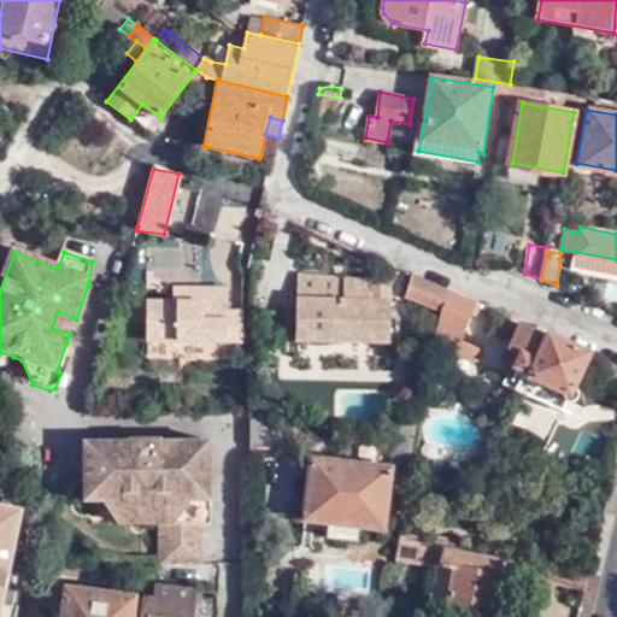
[(616,272),(616,259),(576,252),(574,265),(616,272)]
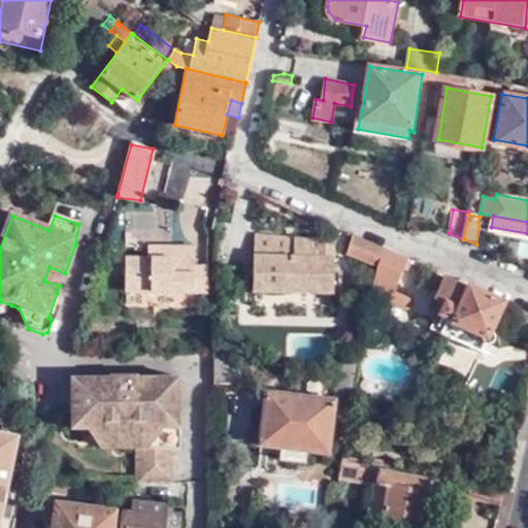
[(88,227),(78,224),(75,244),(65,273),(61,284),(65,286),(68,278),(88,227)]
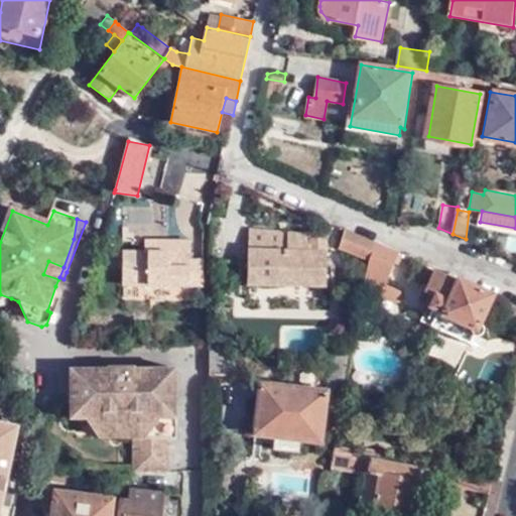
[(403,255),(348,231),(343,250),(371,263),(366,289),(382,296),(395,263),(398,265),(403,255)]
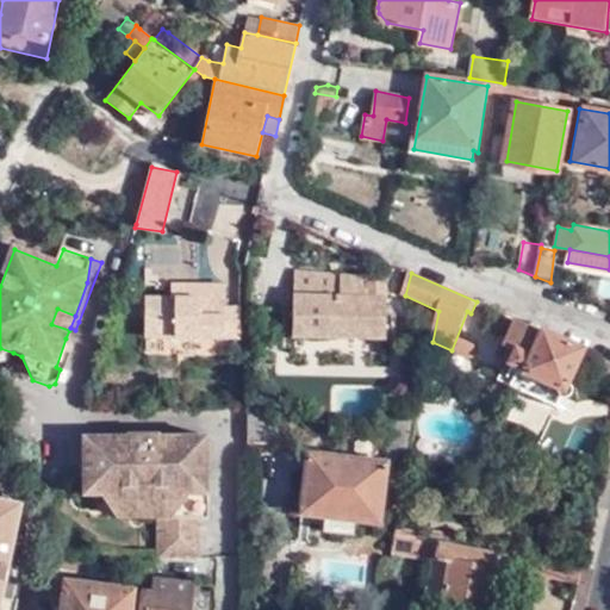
[(386,340),(387,282),(368,282),(367,275),(299,275),(297,338),(386,340)]
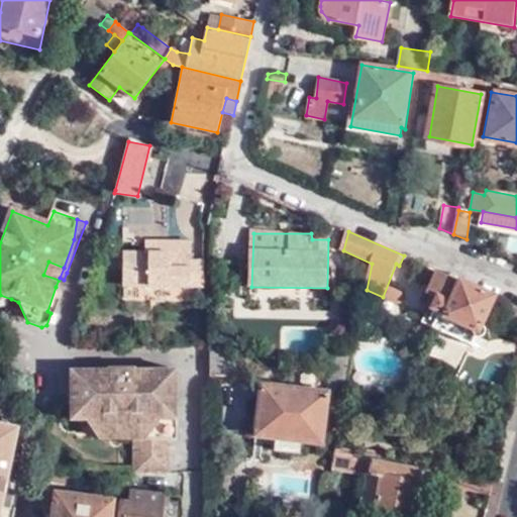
[(190,287),(190,262),(191,242),(169,241),(168,248),(168,254),(148,253),(125,252),(124,285),(190,287)]
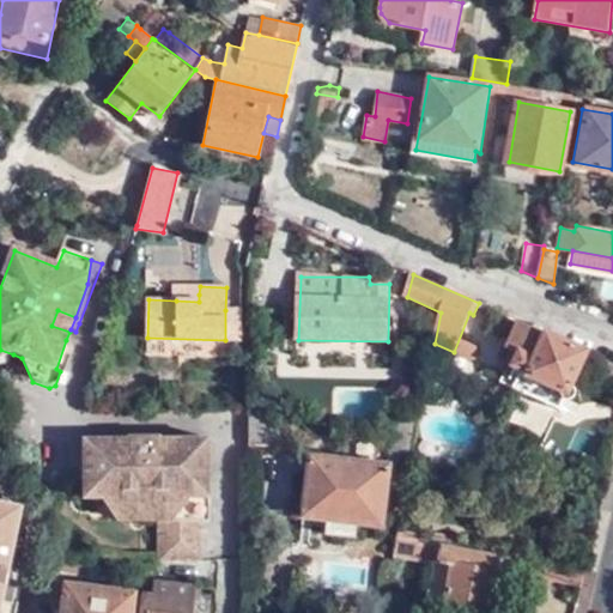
[(71,329),(76,317),(58,310),(52,326),(70,332),(71,329)]
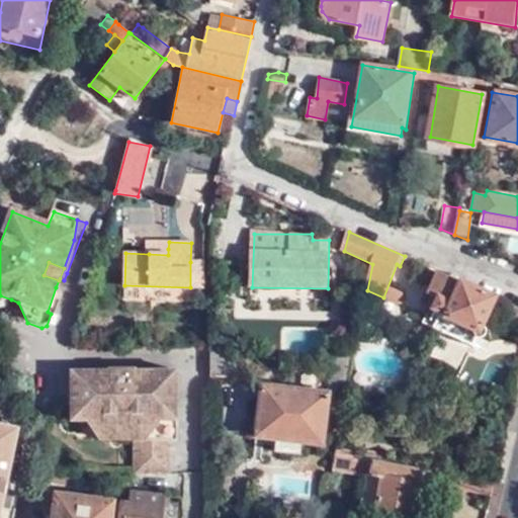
[(204,262),(190,262),(190,287),(203,288),(204,262)]
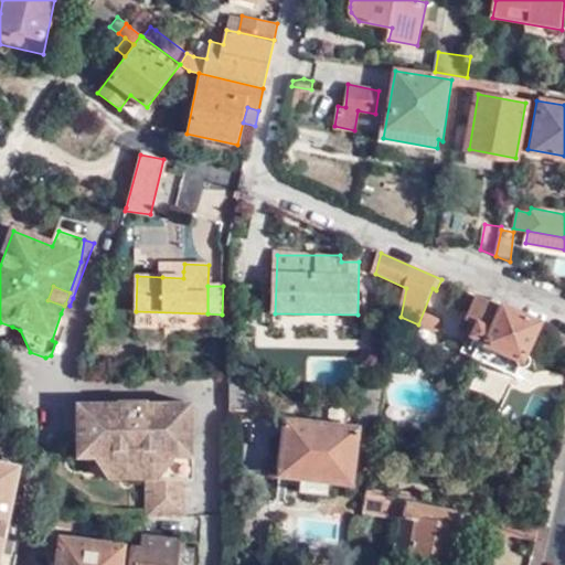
[(526,354),(542,323),(478,295),(468,319),(477,324),(471,338),(481,341),(473,359),(516,379),(521,369),(524,369),(529,366),(532,360),(526,354)]
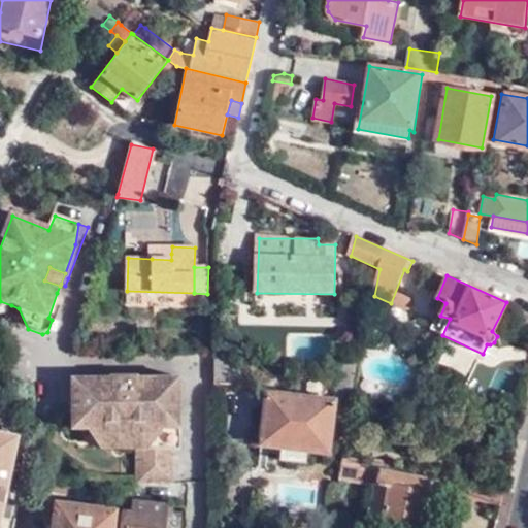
[(64,304),(57,293),(48,318),(52,320),(47,332),(55,329),(64,304)]
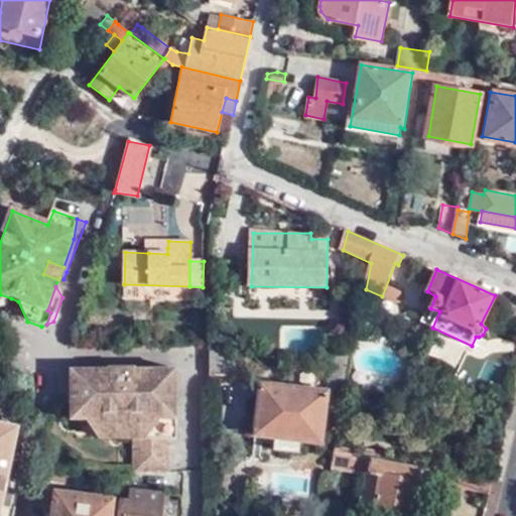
[(0,294),(0,304),(11,298),(0,294)]
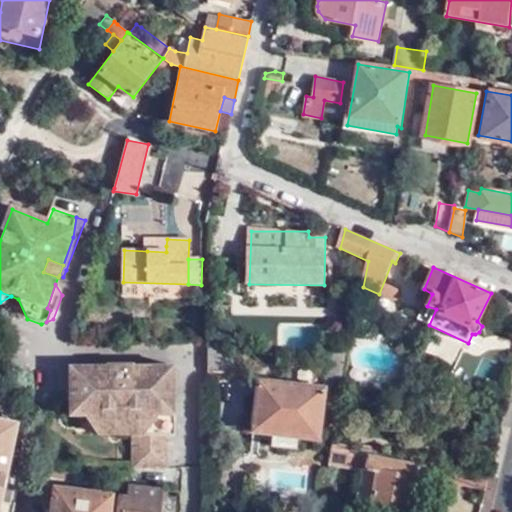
[(346,335),(354,336),(358,315),(349,314),(346,335)]
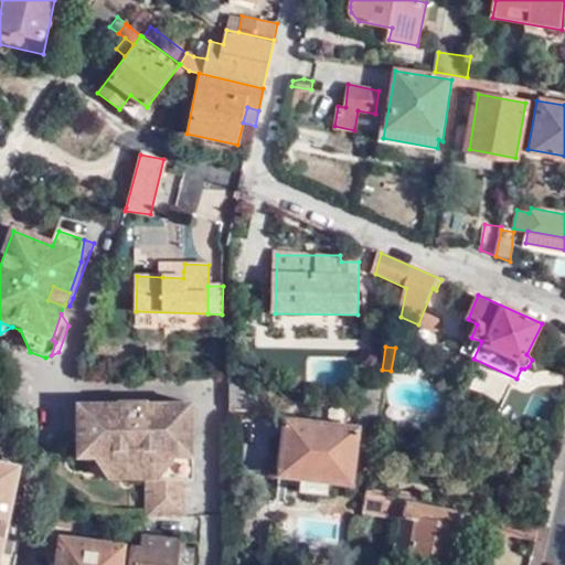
[(391,372),(364,387),(358,429),(289,420),(280,477),(305,480),(304,489),(327,493),(328,482),(345,484),(353,486),(358,458),(361,429),(380,432),(391,372)]
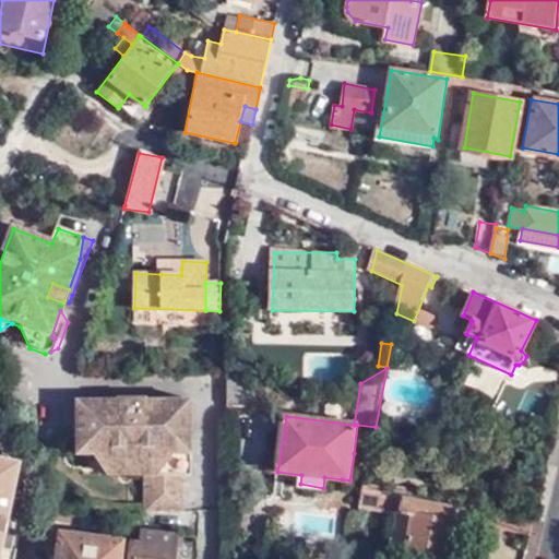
[(271,385),(226,372),(227,400),(250,404),(250,406),(269,408),(271,385)]
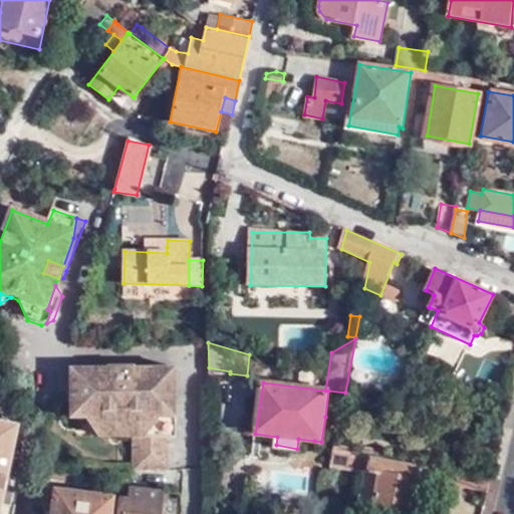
[(168,473),(168,440),(168,419),(176,419),(176,370),(136,370),(134,368),(121,368),(109,368),(108,370),(71,370),(71,421),(88,421),(96,426),(133,427),(133,440),(133,473),(168,473)]
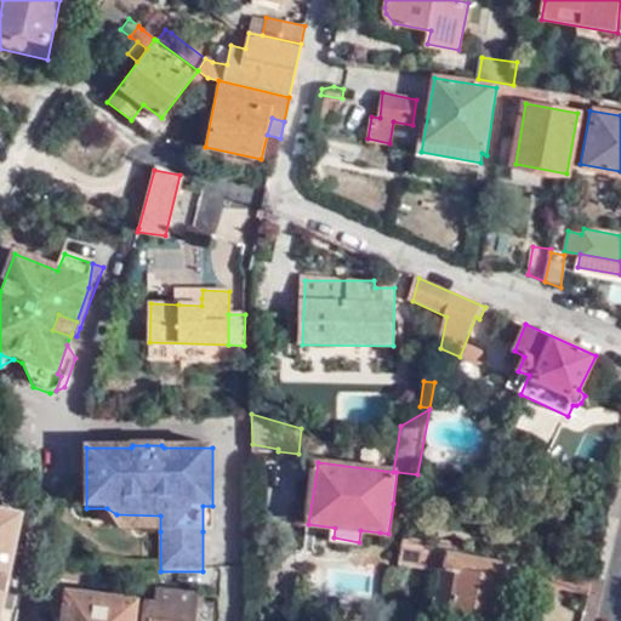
[(388,534),(380,533),(379,546),(396,548),(402,505),(393,503),(388,534)]
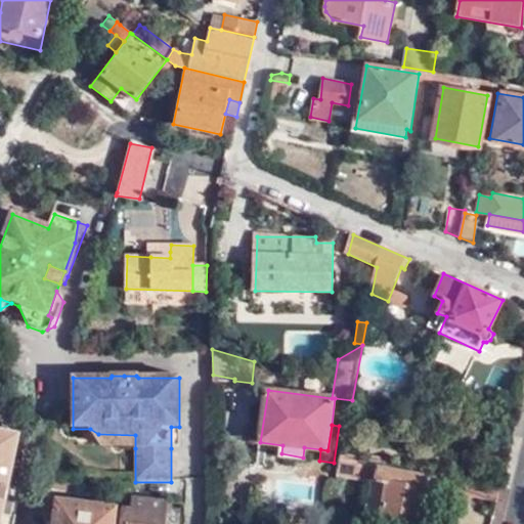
[(171,427),(171,448),(179,448),(179,427),(171,427)]
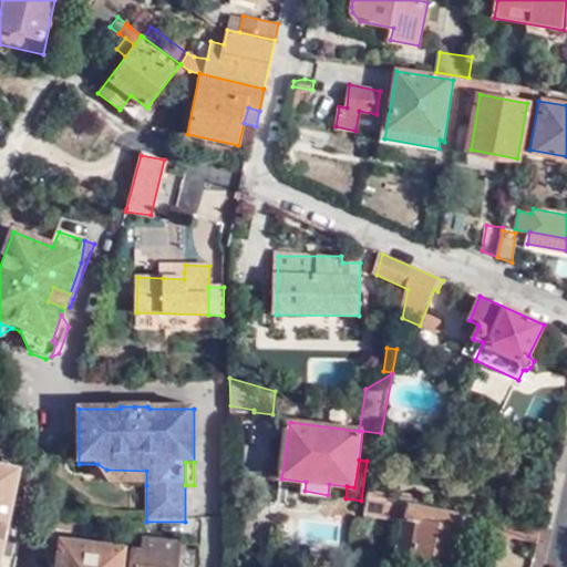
[(0,566),(1,566),(0,565),(0,559),(19,468),(0,463),(0,566)]
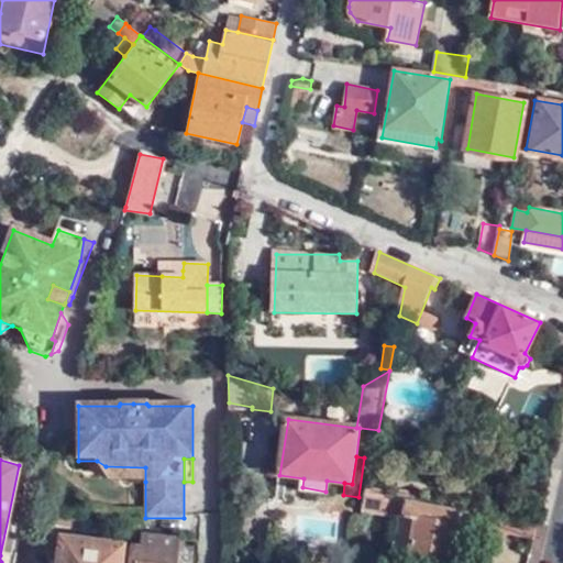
[(111,483),(145,482),(145,467),(106,466),(97,461),(97,470),(111,483)]
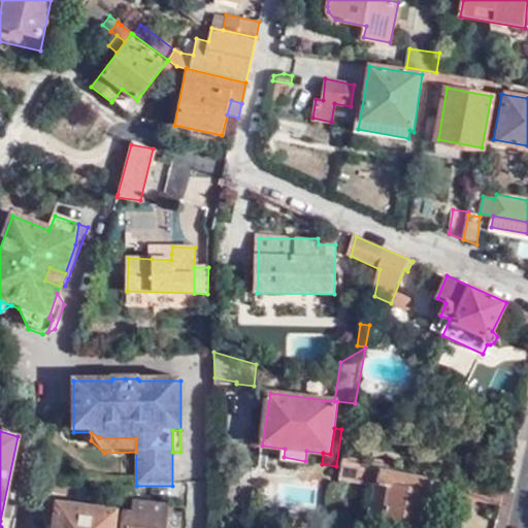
[(344,460),(341,475),(392,486),(385,521),(418,527),(423,527),(435,479),(344,460)]
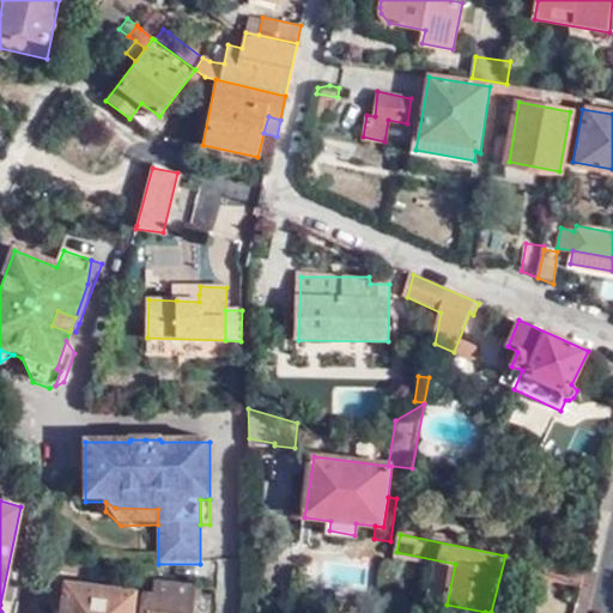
[(541,578),(582,587),(586,572),(545,564),(541,578)]
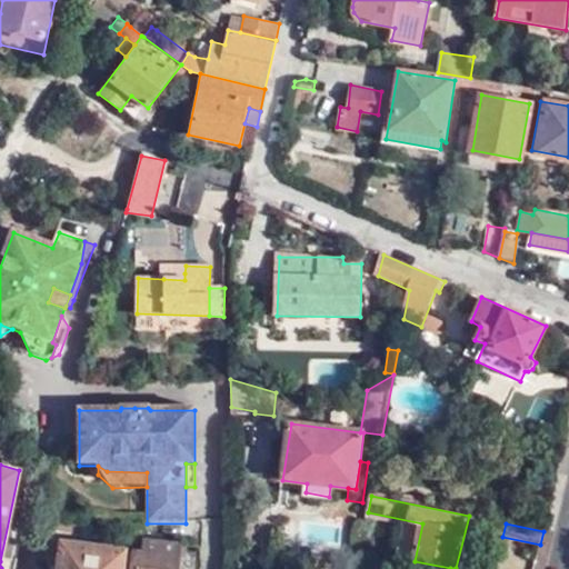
[(131,549),(129,568),(173,568),(177,542),(138,539),(137,549),(131,549)]
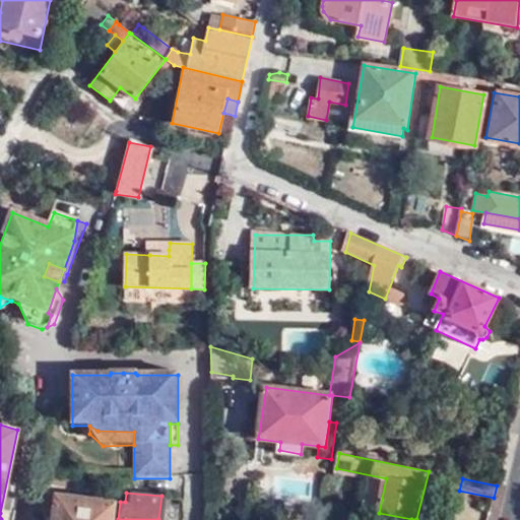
[(107,519),(110,503),(53,497),(51,519),(107,519)]
